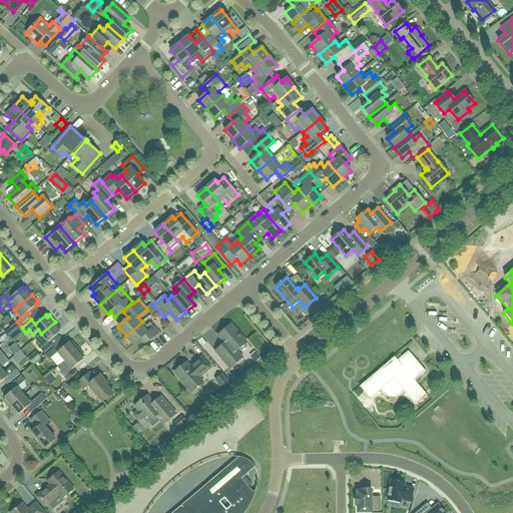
[(61,330),(55,322),(41,334),(35,339),(39,344),(37,346),(44,354),(54,346),(50,341),(60,332),(59,331),(61,330)]
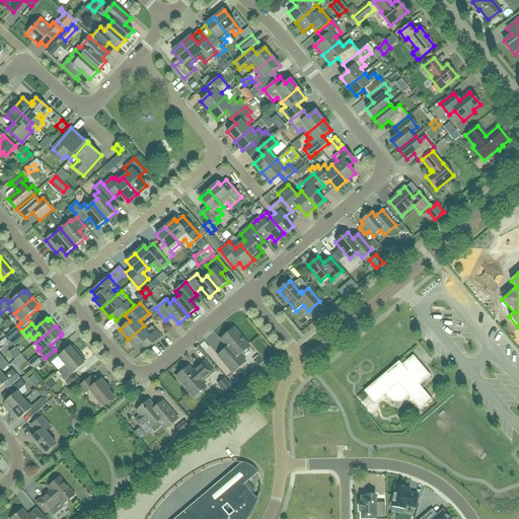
[(144,325),(128,340),(136,349),(139,346),(144,352),(161,338),(152,326),(148,329),(144,325)]
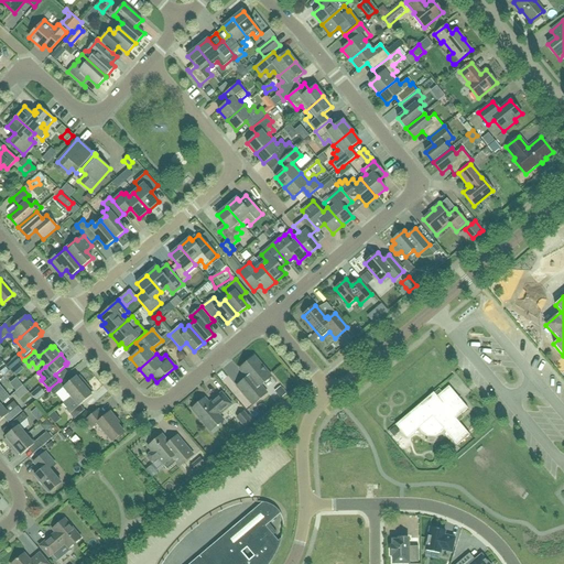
[(21,361),(17,357),(7,366),(10,370),(21,361)]
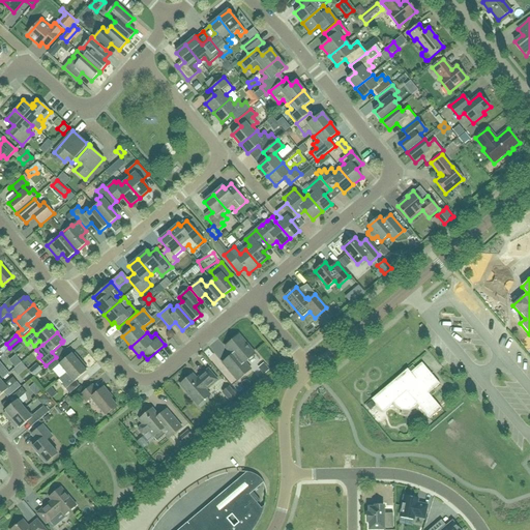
[(237,381),(251,370),(245,362),(255,354),(239,335),(225,347),(232,355),(223,363),(237,381)]
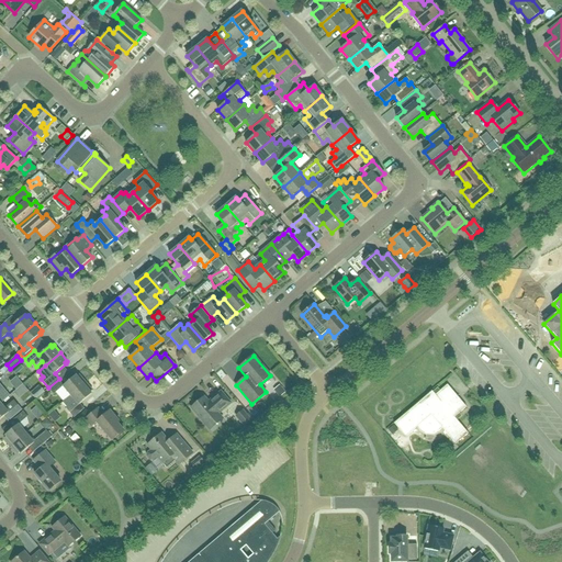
[(70,395),(86,383),(79,374),(77,377),(76,375),(65,385),(60,380),(49,389),(54,394),(63,386),(70,395)]
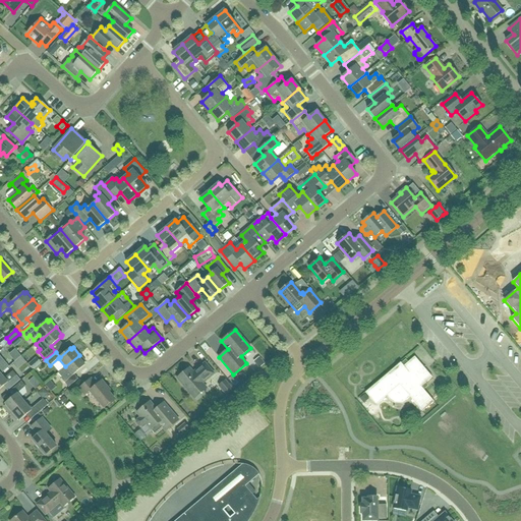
[(87,362),(79,355),(58,373),(62,378),(61,379),(68,388),(78,379),(74,374),(85,365),(84,364),(87,362)]
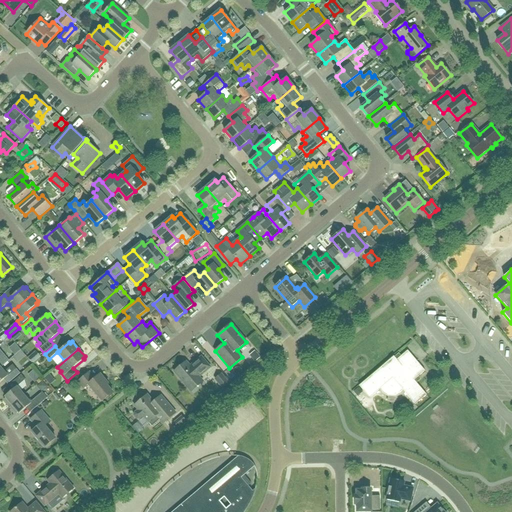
[(0,368),(1,368),(9,361),(0,350),(0,368)]
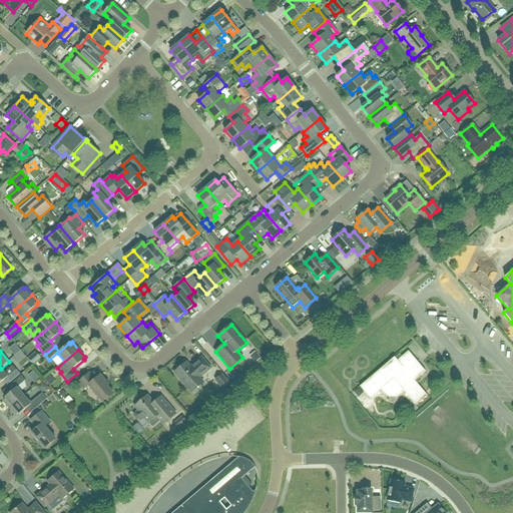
[(395,358),(360,387),(370,399),(382,390),(384,393),(387,395),(389,396),(392,397),(395,396),(398,396),(400,394),(404,391),(416,406),(427,396),(415,381),(426,372),(408,352),(398,361),(395,358)]
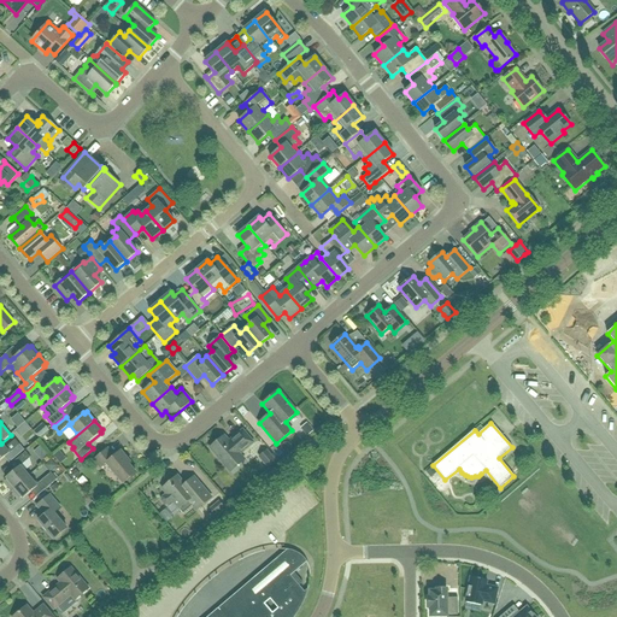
[(253,442),(242,430),(229,441),(224,436),(210,448),(227,468),(230,472),(246,460),(241,453),(253,442)]
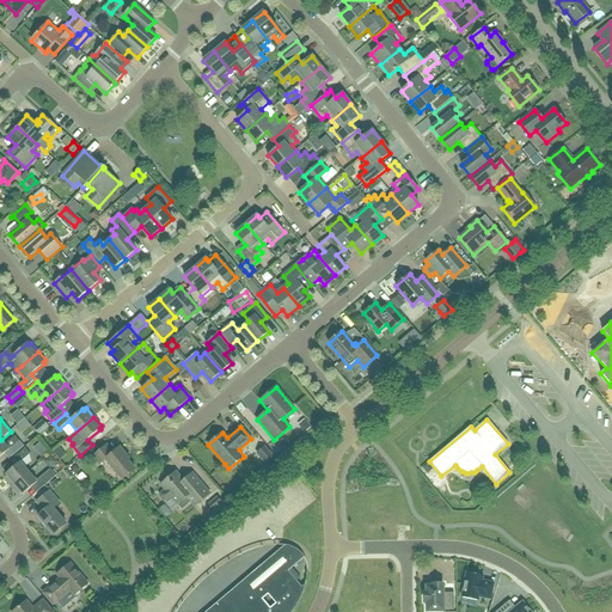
[(19,428),(13,433),(22,442),(28,439),(19,428)]
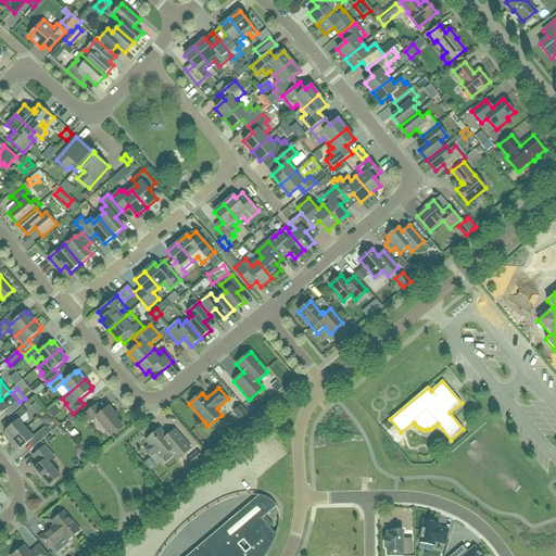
[(1,400),(0,400),(0,415),(7,409),(11,415),(22,406),(17,401),(13,396),(4,404),(1,400)]
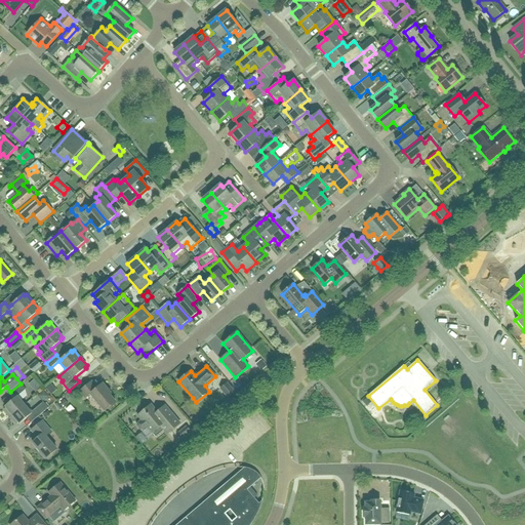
[(51,381),(53,387),(61,384),(58,378),(51,381)]
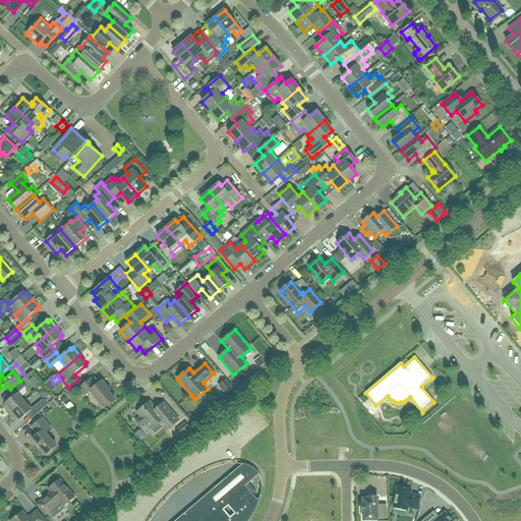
[(97,386),(91,379),(79,389),(84,396),(90,392),(104,409),(115,400),(109,393),(111,391),(102,381),(97,386)]
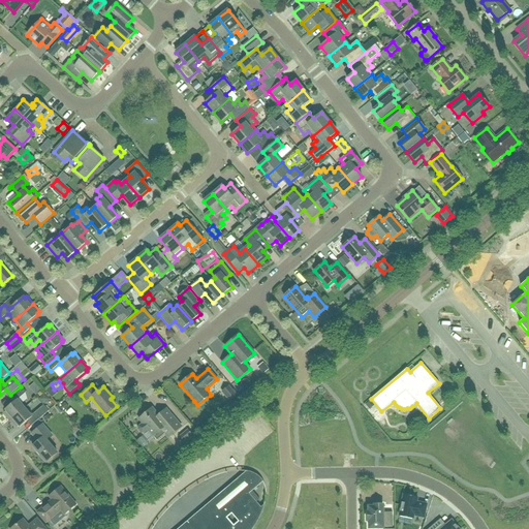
[(230,401),(237,396),(228,386),(222,392),(230,401)]
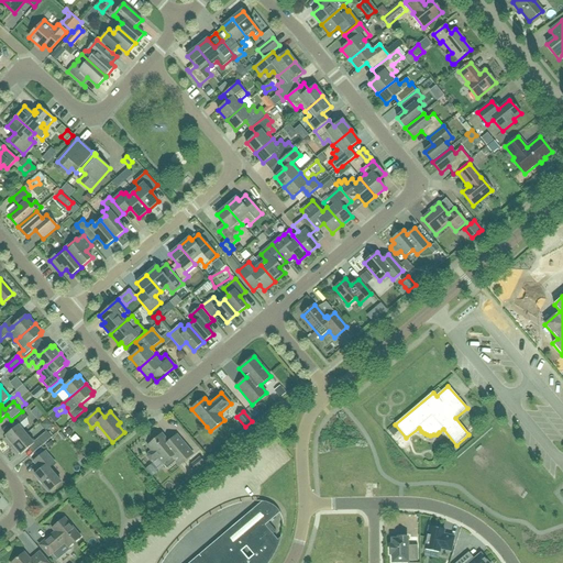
[(11,448),(26,434),(19,426),(28,418),(23,412),(13,421),(17,427),(6,437),(7,438),(4,440),(11,448)]
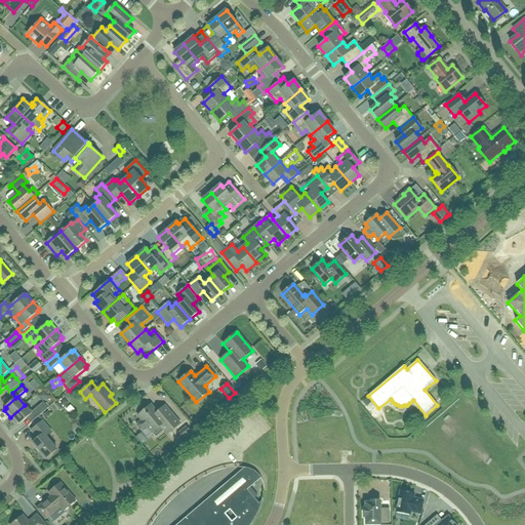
[(43,402),(31,413),(32,414),(36,418),(48,408),(43,402)]
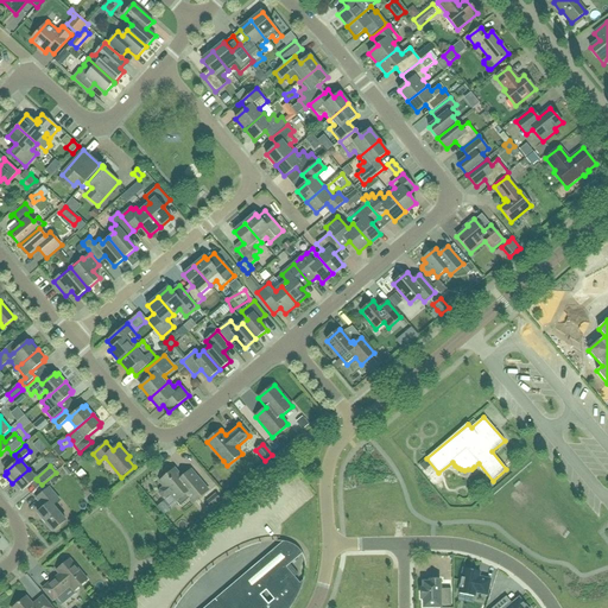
[(29,469),(12,483),(19,492),(21,489),(23,492),(31,485),(37,480),(36,479),(29,469)]
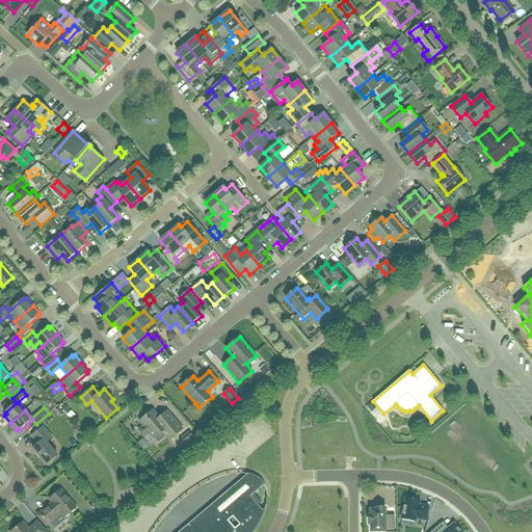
[(183,429),(167,411),(159,418),(153,410),(139,422),(143,426),(139,429),(139,432),(142,436),(145,436),(149,433),(157,443),(167,435),(170,440),(183,429)]
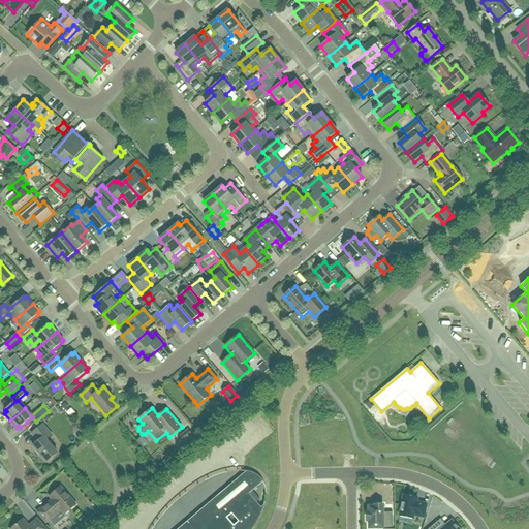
[(67,428),(72,434),(78,430),(72,424),(67,428)]
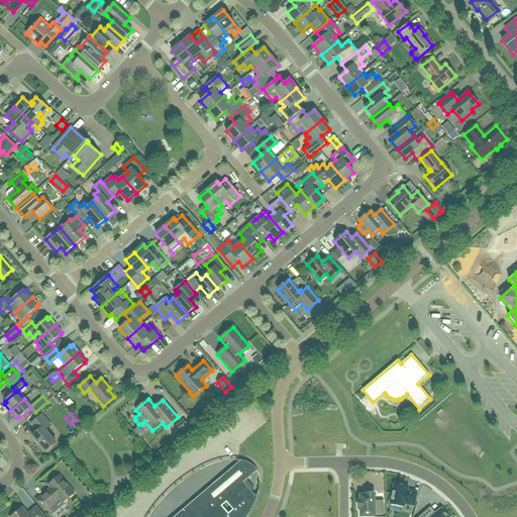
[(45,452),(56,443),(45,430),(50,426),(41,415),(31,424),(37,431),(32,436),(45,452)]
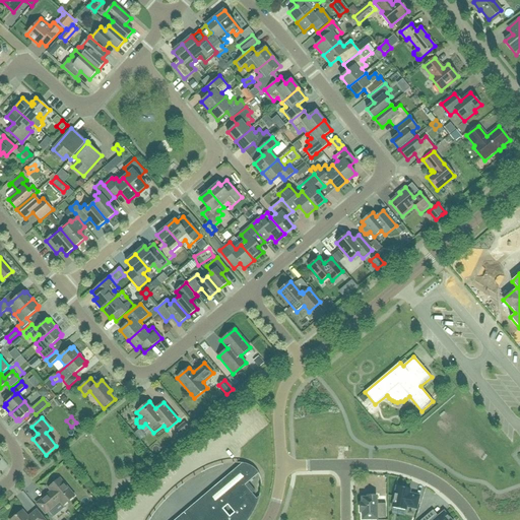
[(181,435),(188,428),(185,423),(177,430),(181,435)]
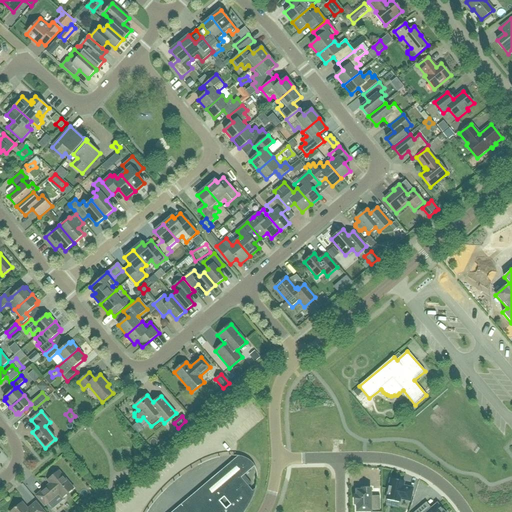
[(244,511),(247,508),(253,498),(256,488),(256,486),(257,479),(256,471),(256,470),(256,469),(254,466),(252,463),(250,461),(247,459),(244,457),(240,456),(238,456),(171,511),(244,511)]
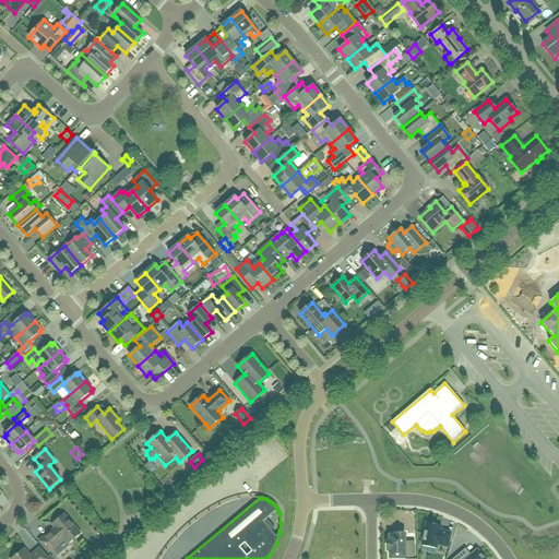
[(54,528),(39,542),(48,552),(64,539),(68,544),(81,534),(64,514),(51,525),(54,528)]
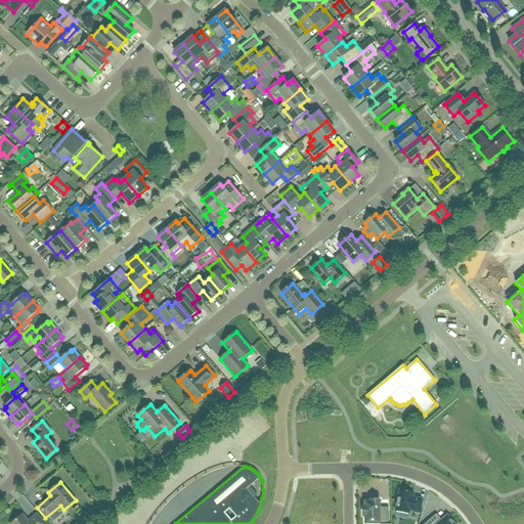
[(399,490),(395,512),(409,515),(409,511),(420,513),(423,499),(416,498),(416,499),(412,498),(413,493),(399,490)]
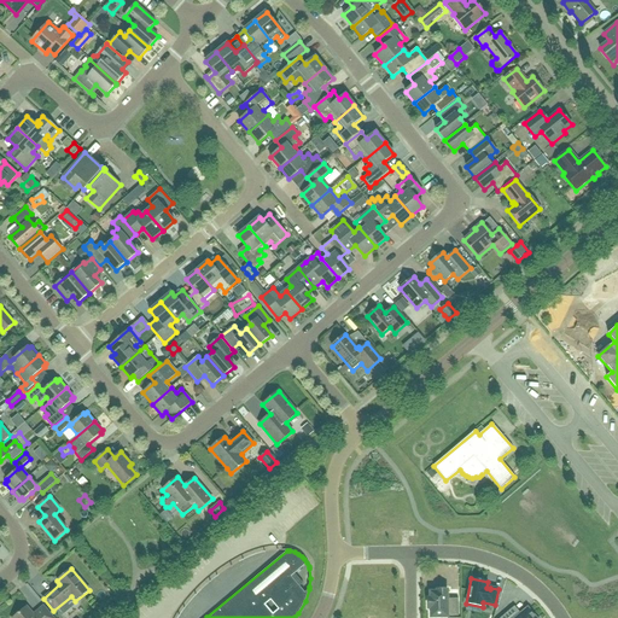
[(431,608),(431,617),(448,617),(448,616),(459,616),(459,599),(448,599),(448,590),(437,590),(437,593),(431,593),(431,599),(429,599),(429,608),(431,608)]
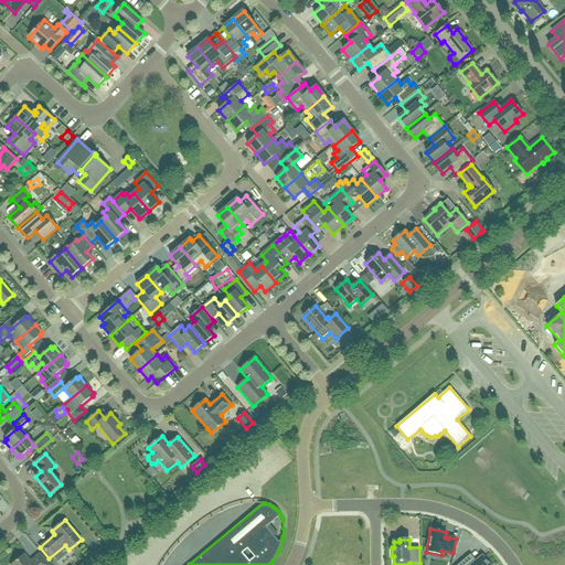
[(49,564),(40,555),(31,562),(24,555),(11,564),(49,564)]
